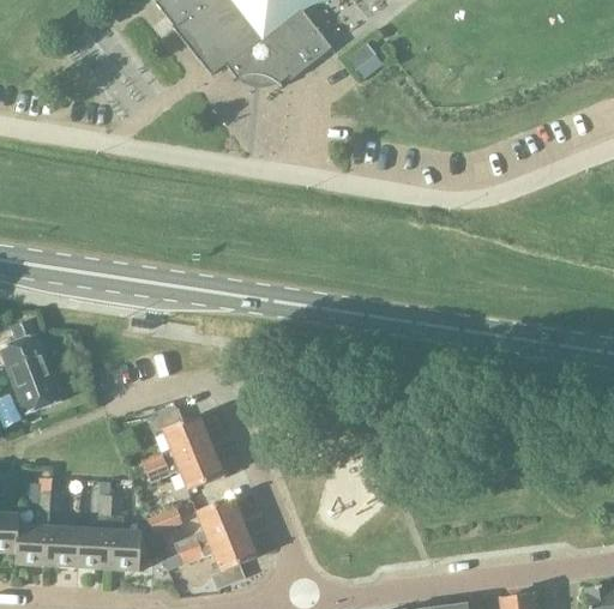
[(154,0),(172,23),(170,24),(198,59),(198,58),(210,73),(224,62),(235,76),(232,79),(236,77),(240,76),(246,73),(250,72),(250,74),(264,77),(265,74),(270,77),(276,80),(281,85),(278,80),(287,74),(289,78),(330,46),(300,7),(308,0),(154,0)]
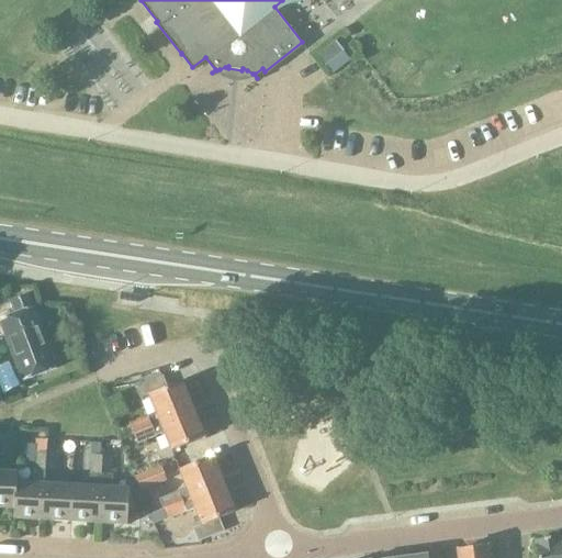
[(324,64),(343,48),(335,38),(316,53),(324,64)]
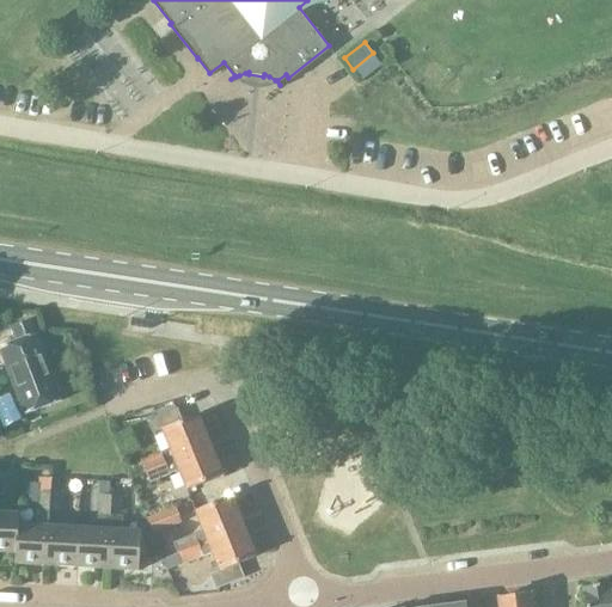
[(17,338),(0,344),(0,349),(24,412),(60,398),(30,317),(11,324),(17,338)]
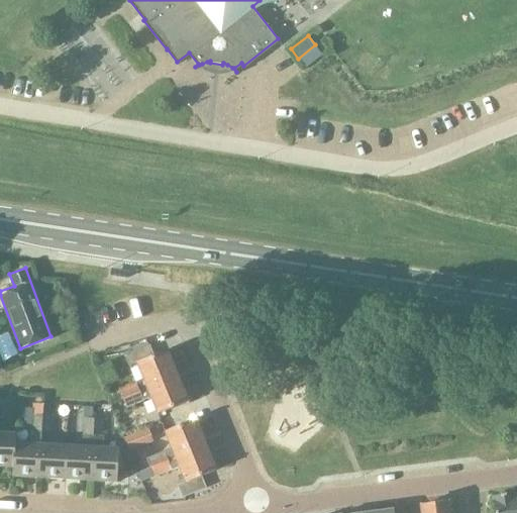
[(112,401),(122,397),(177,375),(167,349),(153,354),(149,344),(127,353),(131,365),(137,362),(143,377),(118,387),(107,392),(110,401),(112,400),(112,401)]
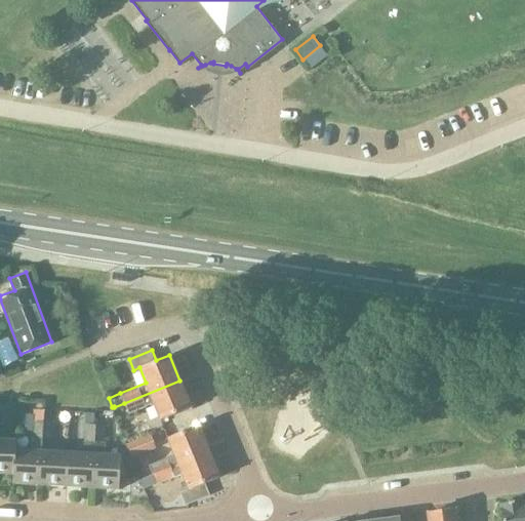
[(179,381),(124,403),(127,410),(128,412),(146,405),(146,404),(153,401),(160,417),(190,405),(179,381)]
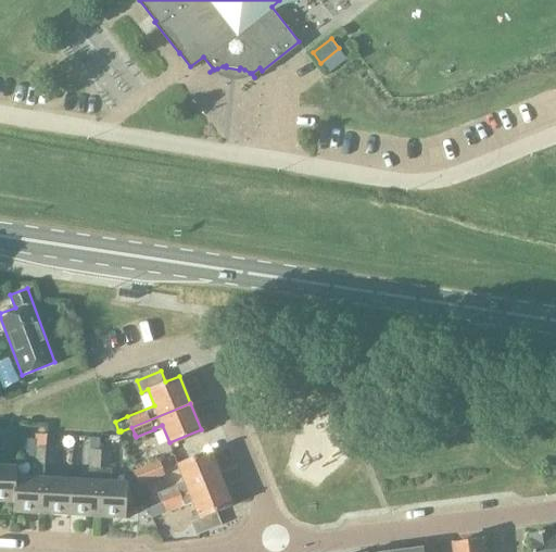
[(35,433),(34,444),(46,446),(46,433),(35,433)]
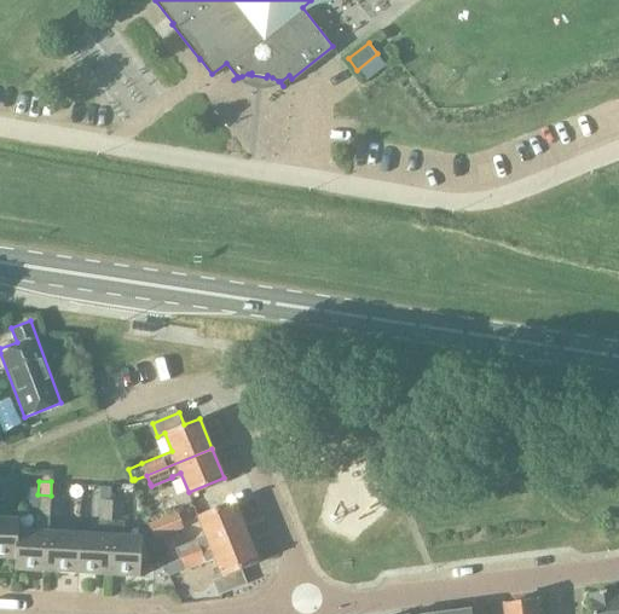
[(16,568),(48,569),(51,532),(48,532),(50,516),(52,516),(52,496),(51,496),(38,494),(36,531),(19,529),(18,557),(17,556),(16,568)]
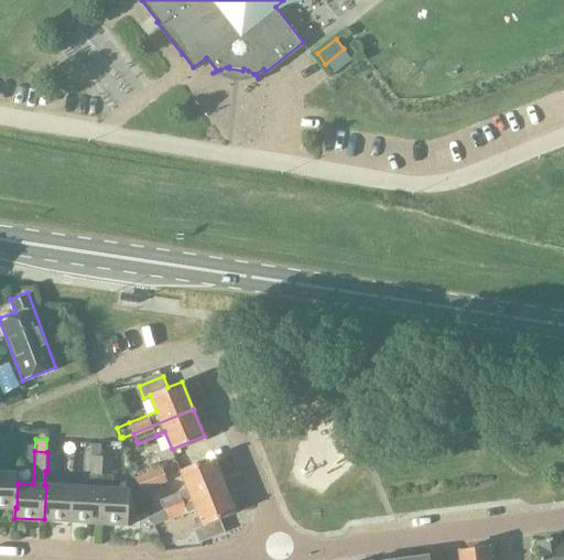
[(47,452),(47,471),(56,471),(56,452),(47,452)]
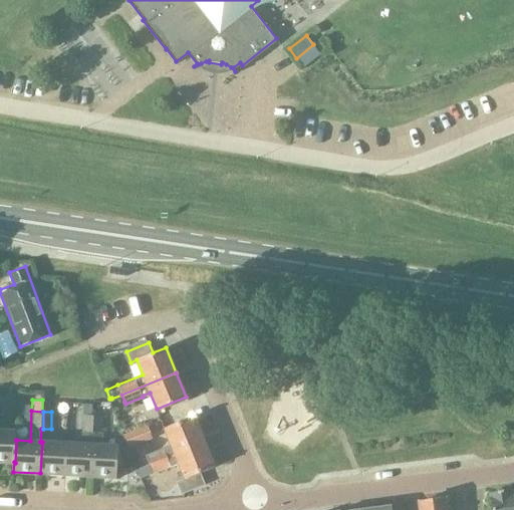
[(82,413),(81,431),(95,431),(96,414),(82,413)]
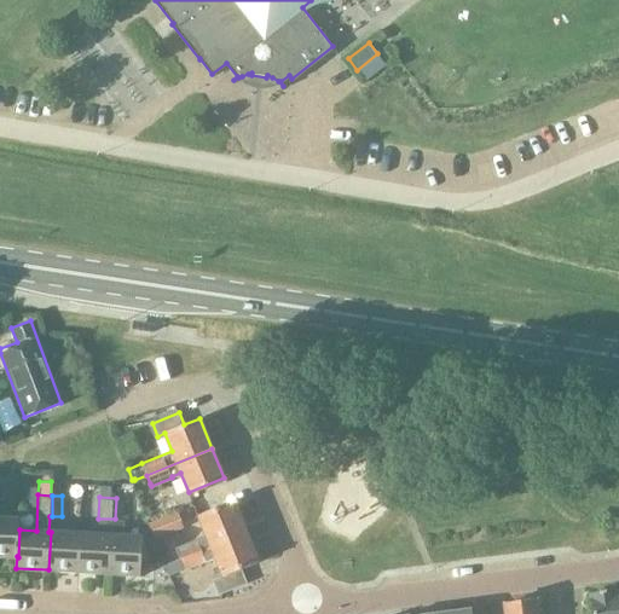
[(198,515),(206,533),(174,546),(178,557),(165,563),(201,549),(246,531),(233,500),(198,515)]
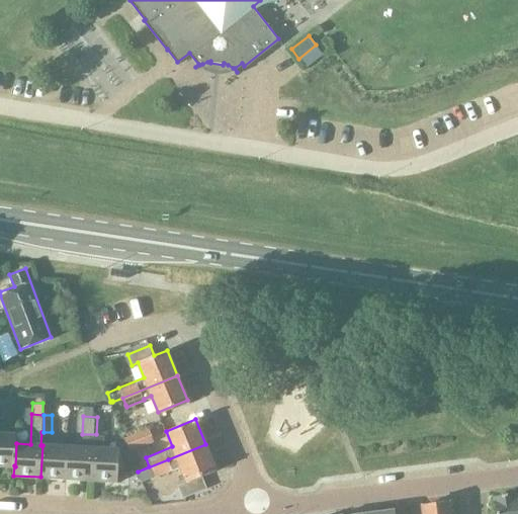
[(123,436),(128,449),(154,440),(149,427),(123,436)]
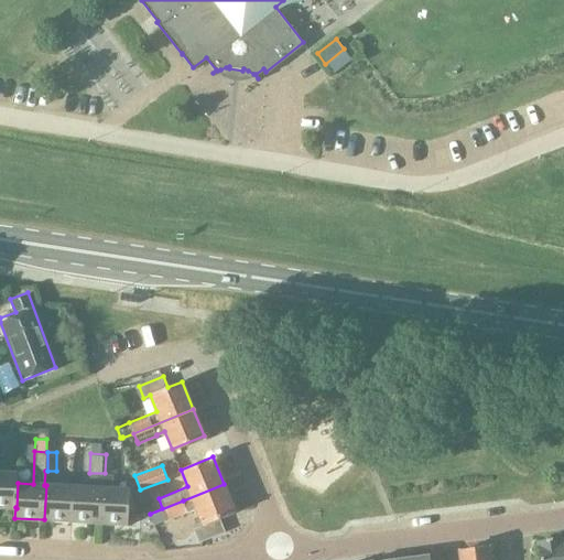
[(18,472),(0,471),(0,506),(15,507),(17,508),(18,483),(17,483),(18,472)]
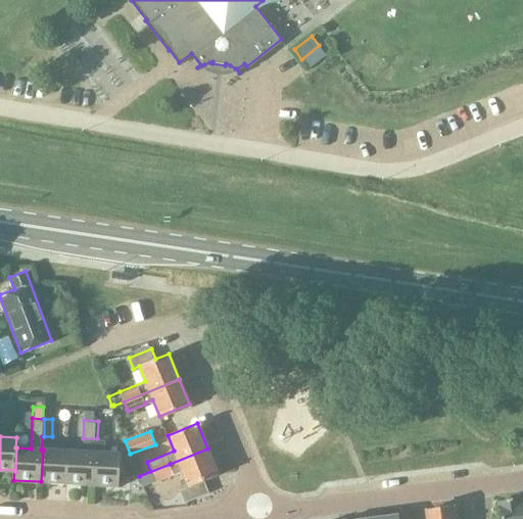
[(120,453),(104,452),(104,439),(103,439),(97,438),(96,452),(95,484),(119,485),(120,453)]
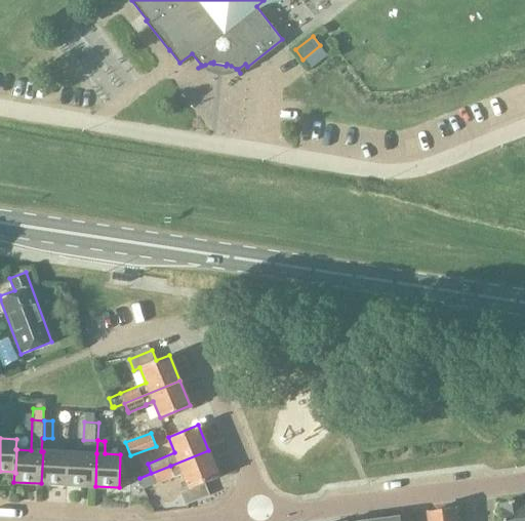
[(143,487),(157,482),(175,475),(175,476),(183,473),(189,488),(180,491),(186,503),(208,493),(204,482),(218,476),(208,450),(170,466),(139,478),(143,487)]
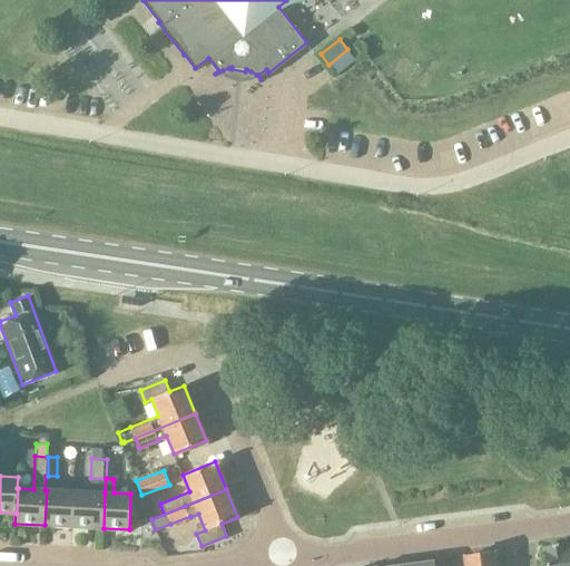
[(45,525),(75,527),(76,491),(47,490),(45,525)]
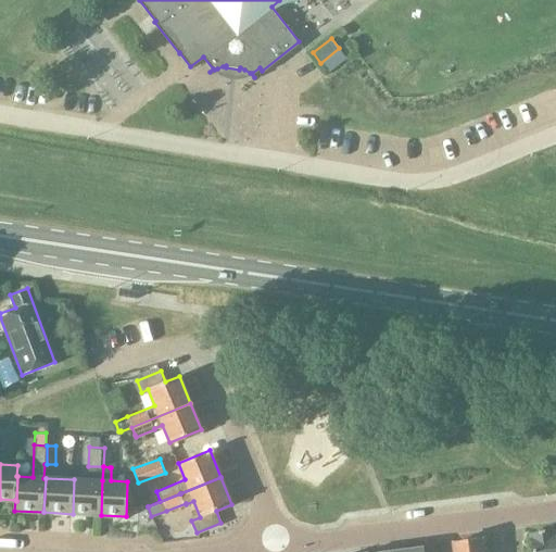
[(88,479),(74,479),(73,514),(101,515),(102,480),(88,479)]
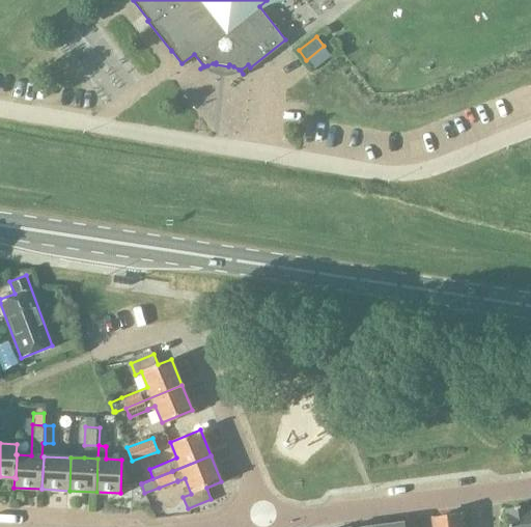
[(530,526),(530,508),(527,509),(527,505),(506,507),(508,526),(530,526)]
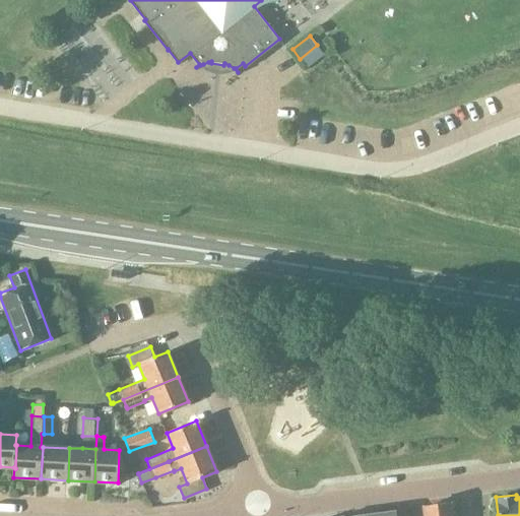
[(424,506),(425,515),(451,515),(450,503),(424,506)]
